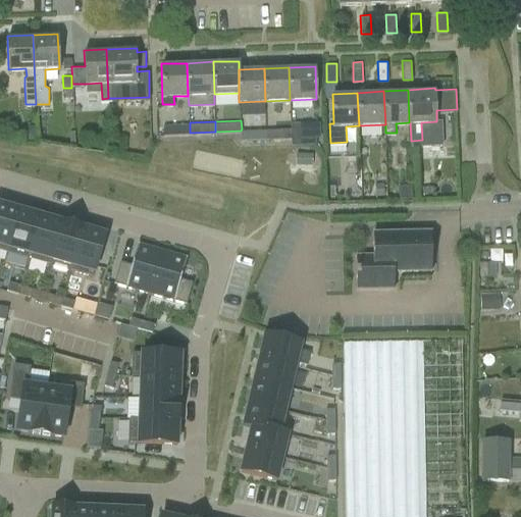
[(190,122),(163,123),(163,134),(190,133),(190,122)]
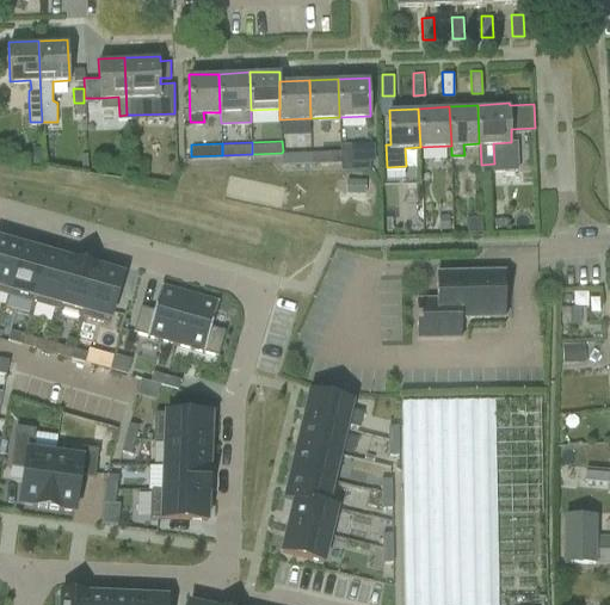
[(340,148),(312,149),(312,161),(342,160),(340,148)]
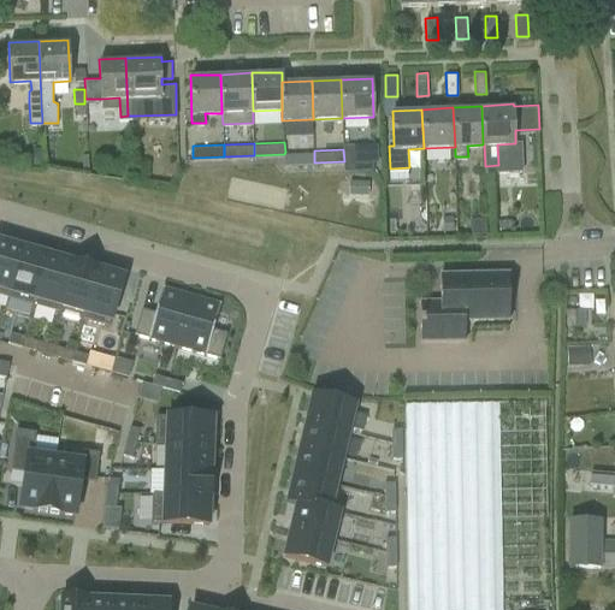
[(374,149),(343,149),(344,161),(376,161),(374,149)]
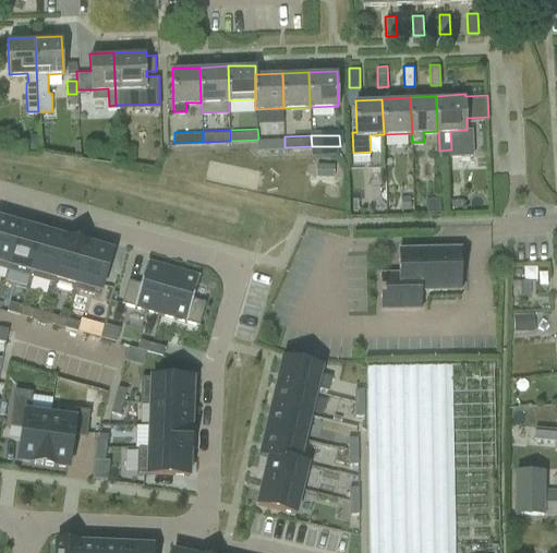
[(258,137),(257,140),(257,148),(285,147),(285,136),(258,137)]
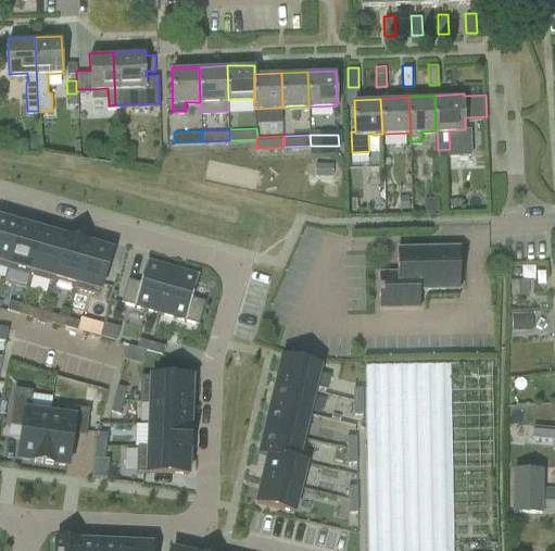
[(0,212),(0,262),(9,265),(22,218),(0,212)]
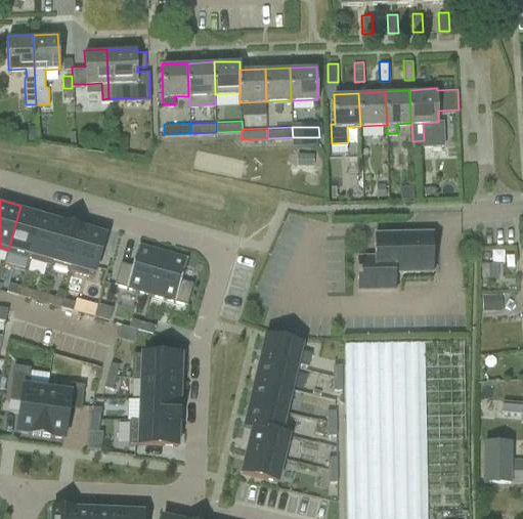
[(20,206),(8,250),(30,256),(42,212),(20,206)]
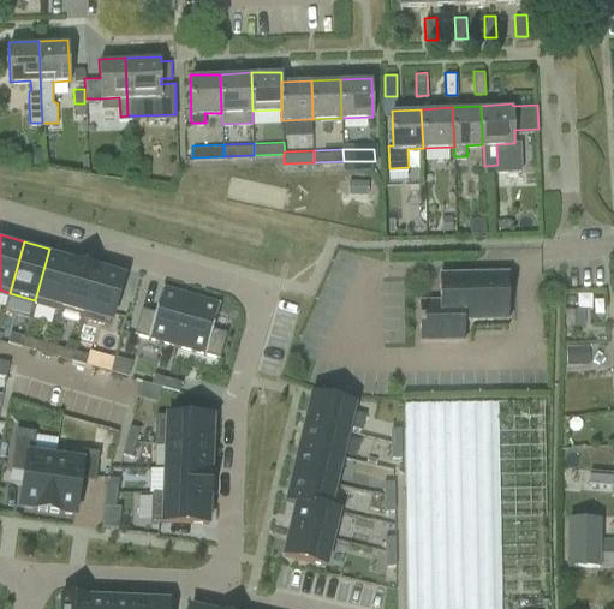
[(49,249),(35,300),(60,308),(61,302),(75,256),(49,249)]
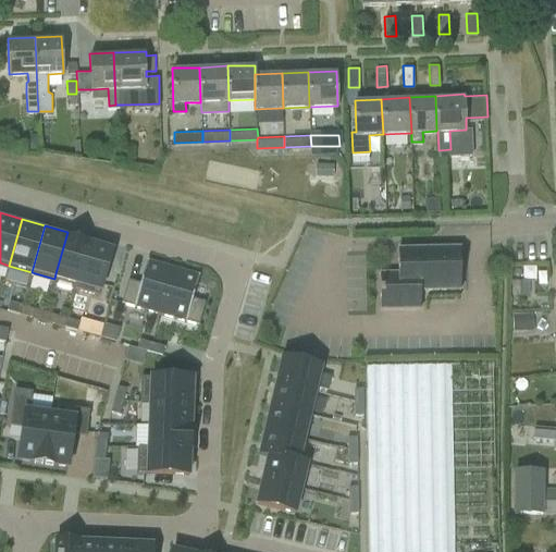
[(68,232),(56,273),(78,280),(89,238),(68,232)]
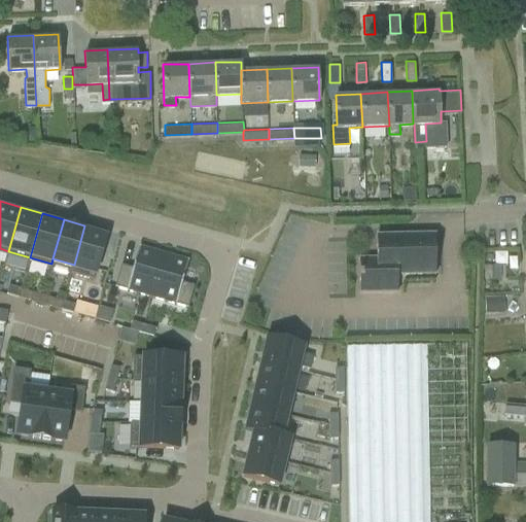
[(74,265),(73,270),(95,276),(107,233),(84,225),(74,265)]
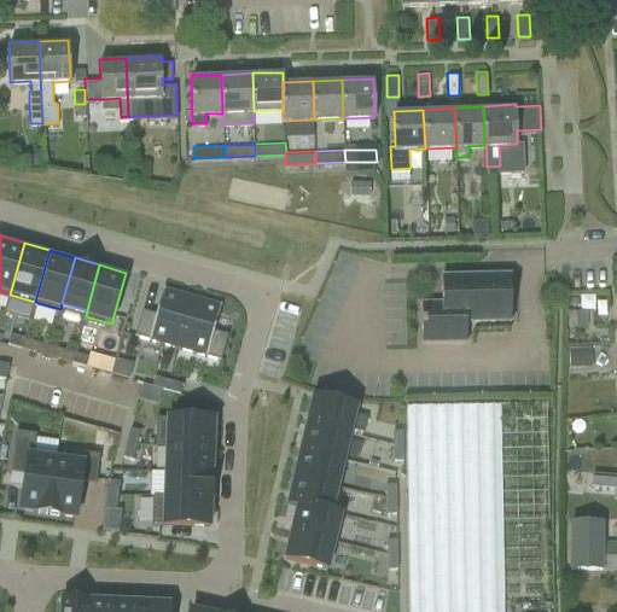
[(423,338),(466,338),(466,319),(512,319),(511,273),(442,273),(442,301),(421,301),(423,338)]
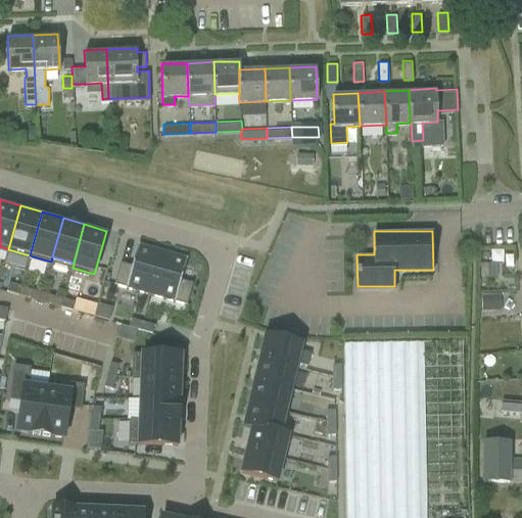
[(121,260),(114,281),(127,285),(151,292),(163,248),(139,241),(133,264),(121,260)]
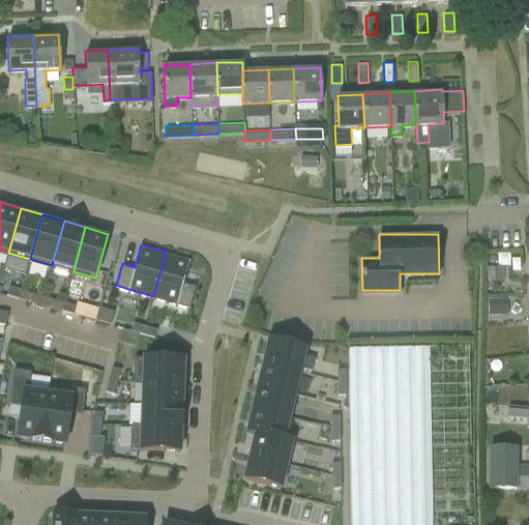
[(498,249),(499,265),(520,263),(519,246),(498,249)]
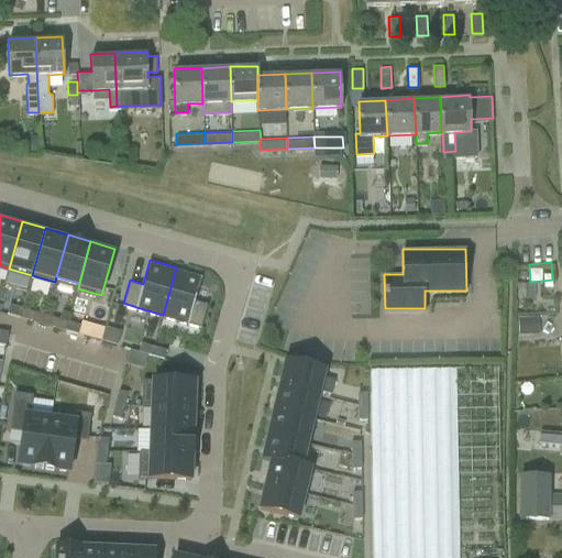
[(176,267),(163,315),(189,323),(201,326),(208,303),(196,298),(202,275),(176,267)]
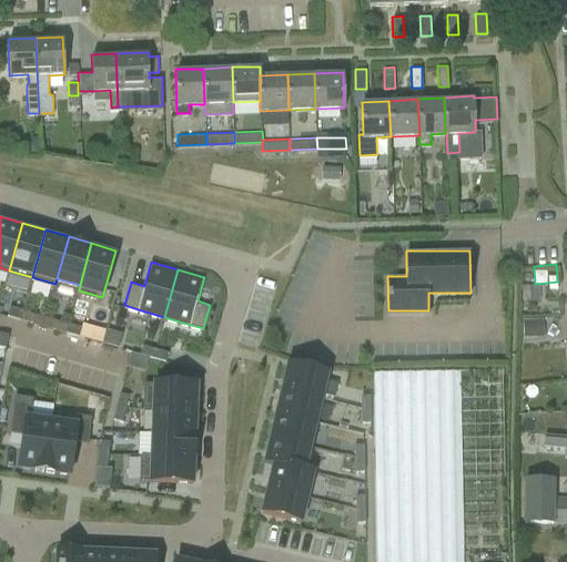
[(10,305),(8,314),(18,316),(21,317),(23,308),(10,305)]
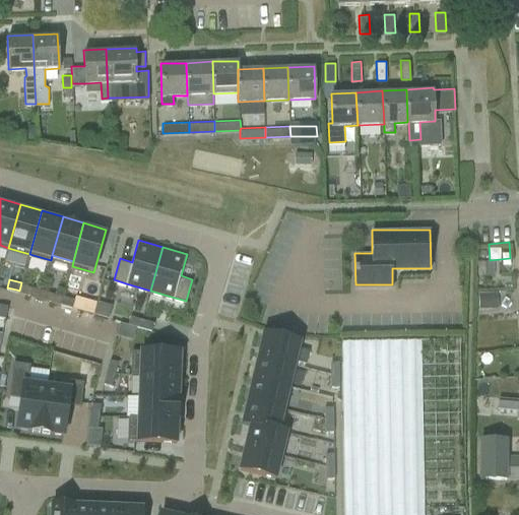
[(21,282),(19,291),(30,294),(33,286),(21,282)]
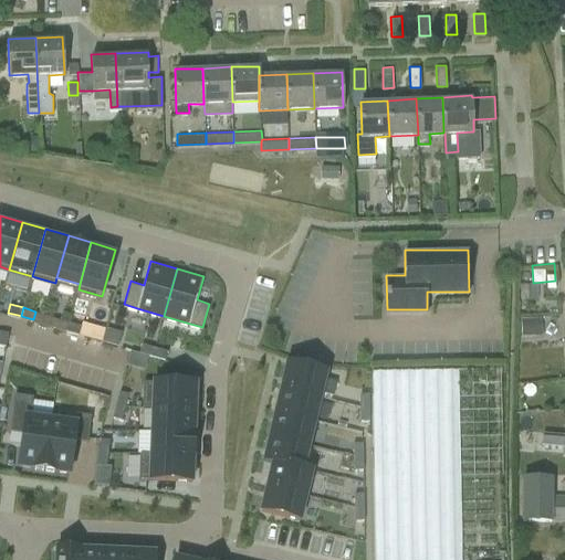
[(56,317),(54,325),(66,329),(69,320),(56,317)]
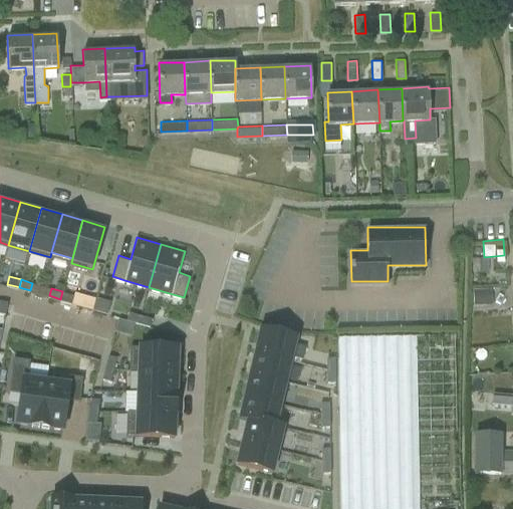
[(73,292),(64,290),(61,299),(70,302),(73,292)]
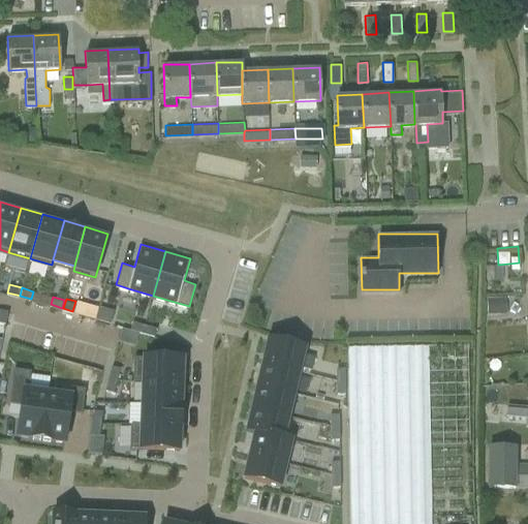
[(1,307),(0,313),(0,318),(7,320),(9,309),(1,307)]
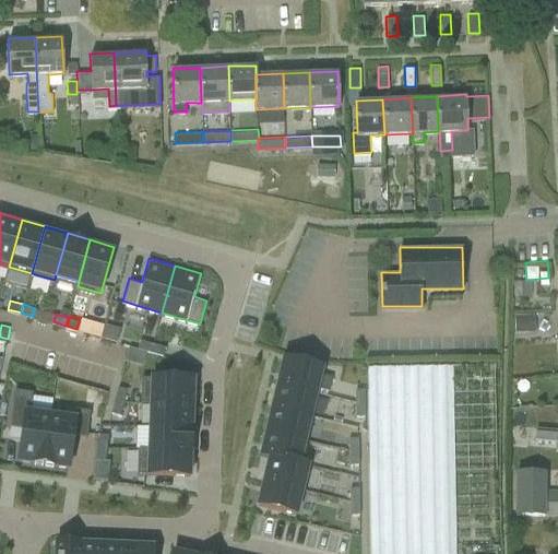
[(141,339),(139,346),(152,351),(154,342),(141,339)]
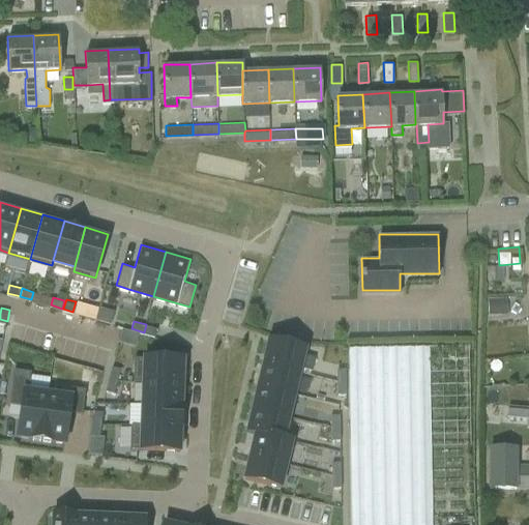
[(146,324),(144,332),(145,332),(155,336),(157,327),(146,324)]
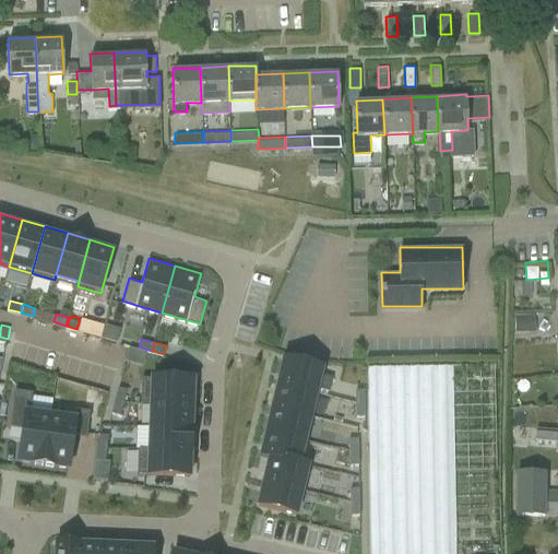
[(284,355),(279,379),(317,388),(323,364),(284,355)]
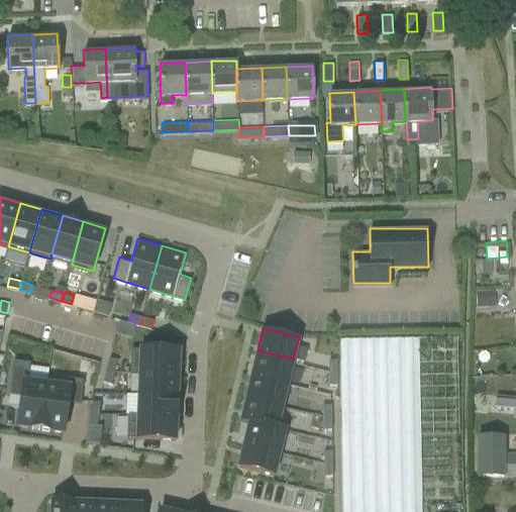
[(422,511),(422,503),(461,501),(458,432),(456,336),(339,338),(341,435),(341,511),(422,511)]
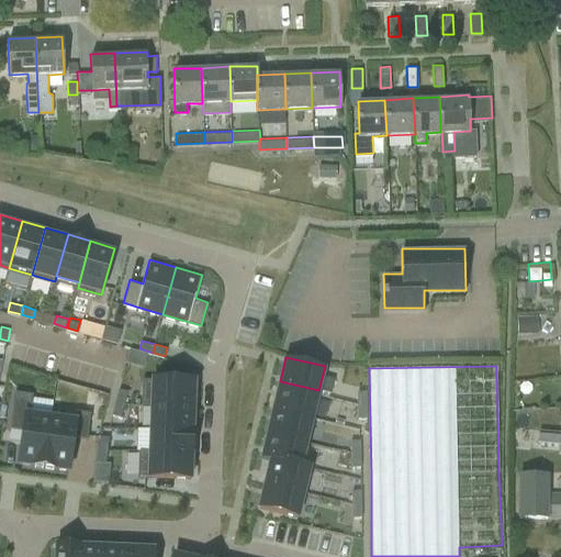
[(143,377),(142,402),(155,402),(194,404),(195,379),(156,377),(143,377)]
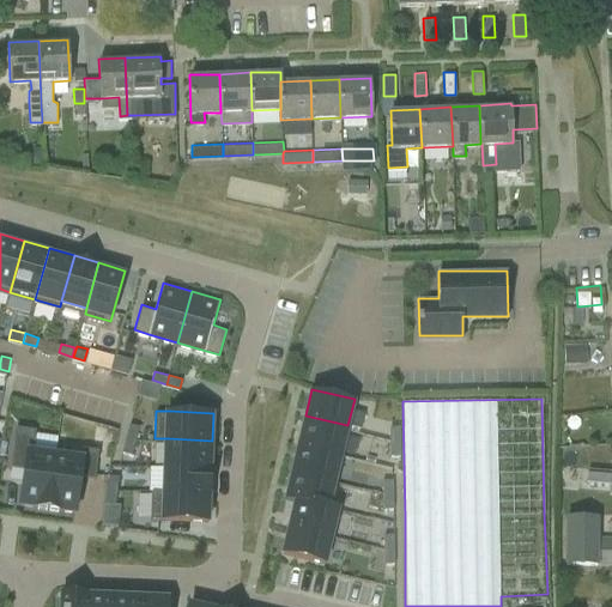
[(306,416),(300,442),(341,451),(347,425),(306,416)]
